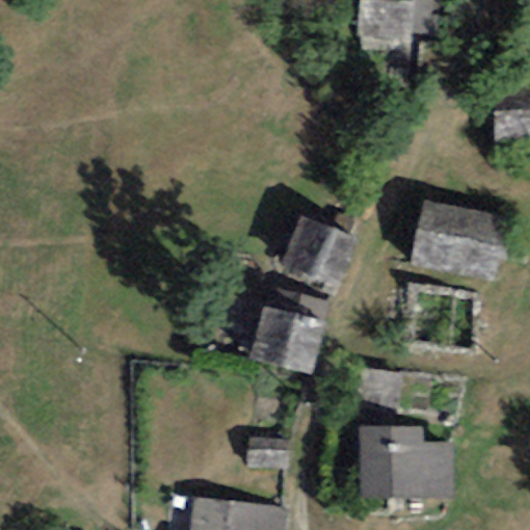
[(439,34),(441,0),(362,0),(359,50),(409,53),(411,32),(439,34)]
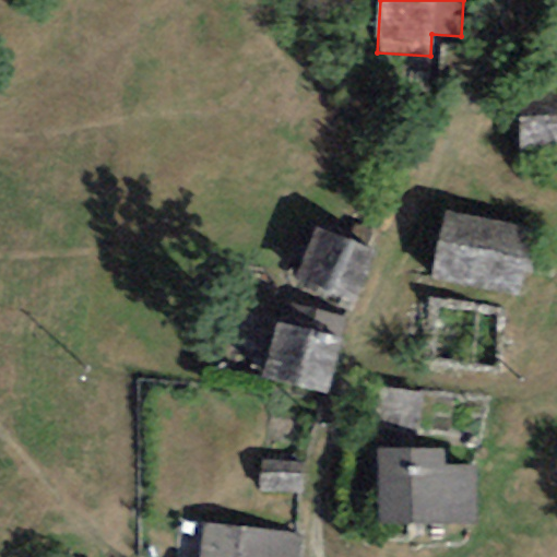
[(556,101),(517,102),(519,160),(556,158),(556,101)]
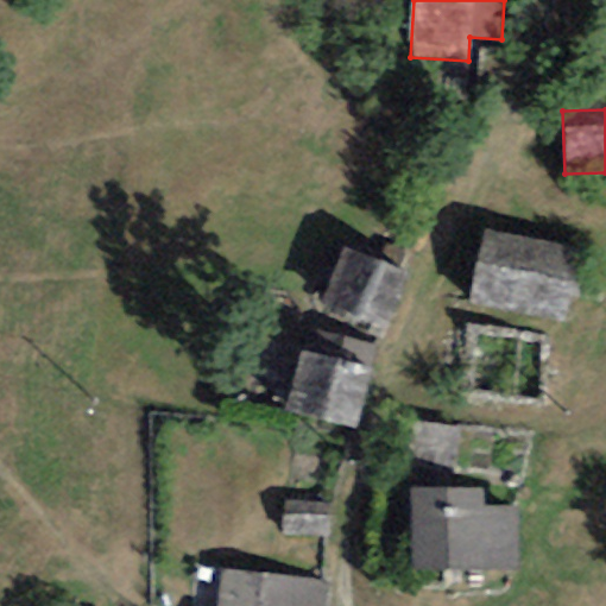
[(585,247),(485,227),(469,303),(569,322),(585,247)]
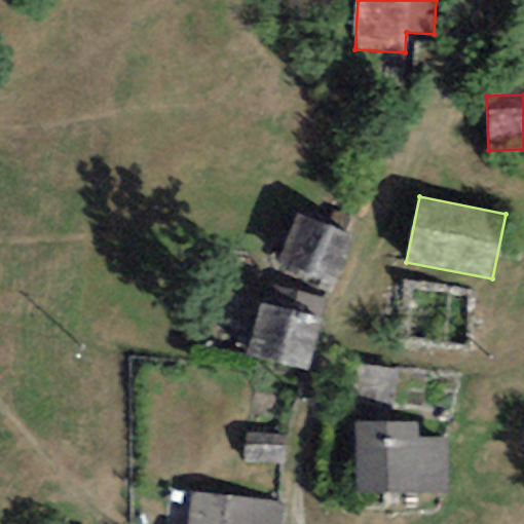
[(354,237),(298,213),(277,259),(334,284),(354,237)]
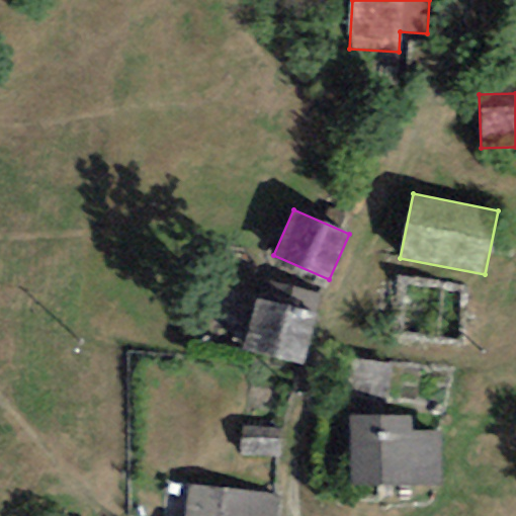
[(319,292),(268,279),(263,297),(256,295),(242,348),(304,365),(317,314),(313,313),(319,292)]
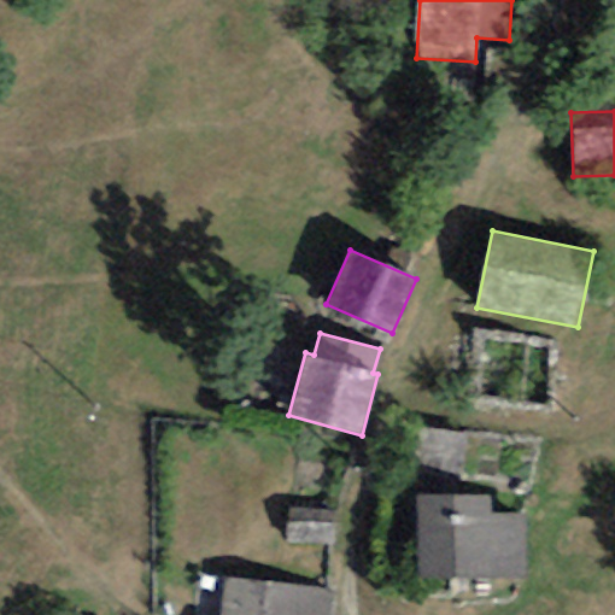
[(490,496),(417,497),(419,578),(528,575),(527,511),(491,513),(490,496)]
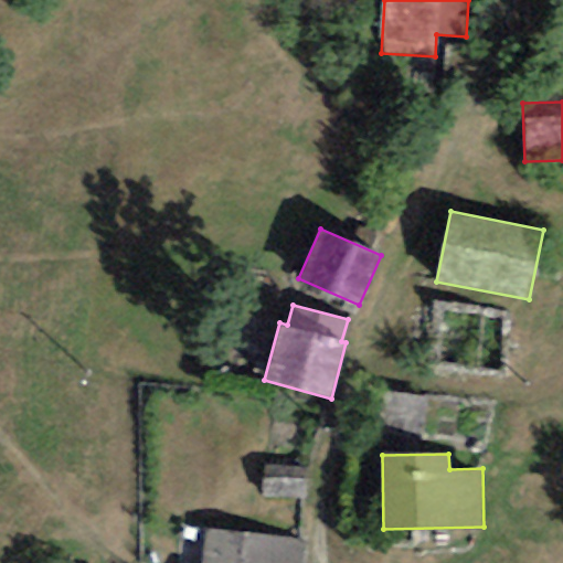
[(301,562),(304,535),(205,528),(202,562),(301,562)]
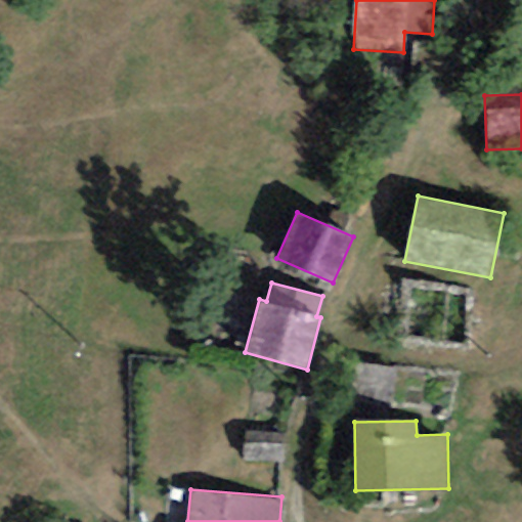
All buildings are outlined.
